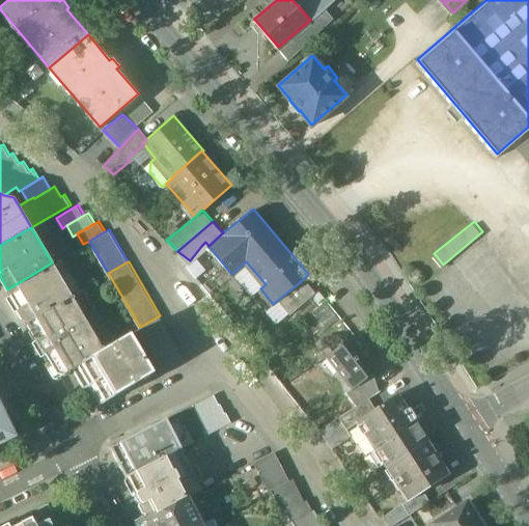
[(52,263),(7,289),(27,322),(72,295),(52,263)]
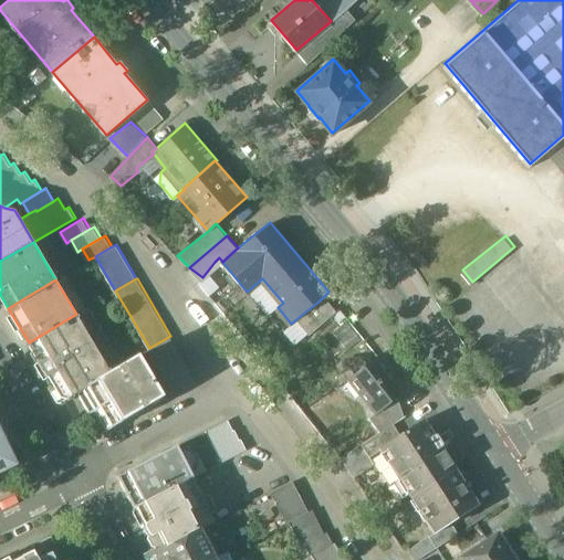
[(320,300),(298,318),(310,333),(335,310),(330,304),(325,308),(320,300)]
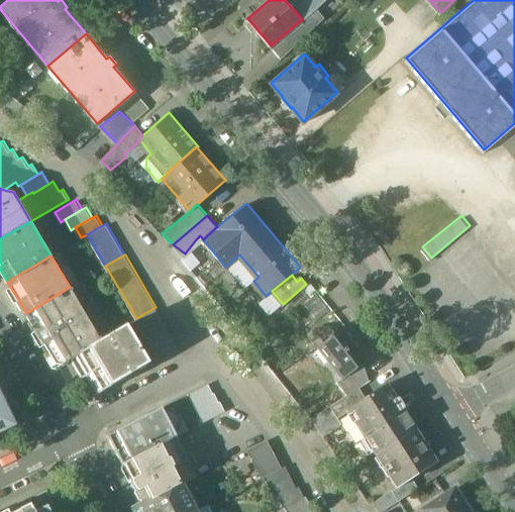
[(113,332),(81,280),(70,287),(100,339),(113,332)]
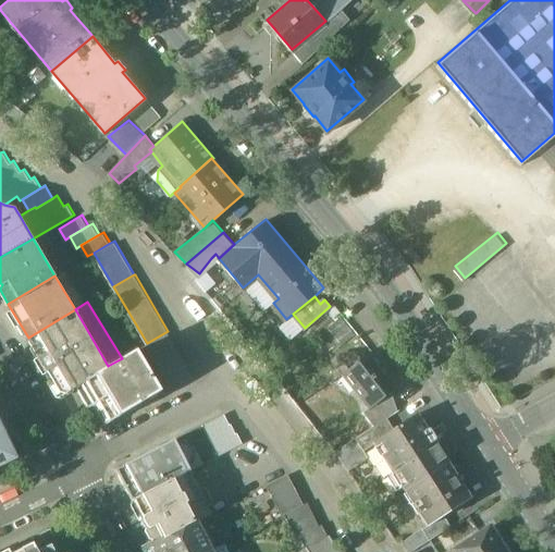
[(75,309),(28,338),(39,356),(46,357),(49,364),(47,370),(60,391),(64,392),(76,384),(108,366),(75,309)]
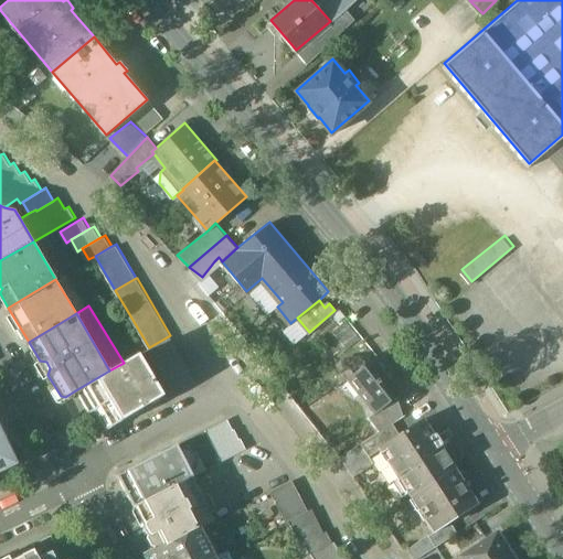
[(195,376),(170,335),(149,347),(174,388),(195,376)]
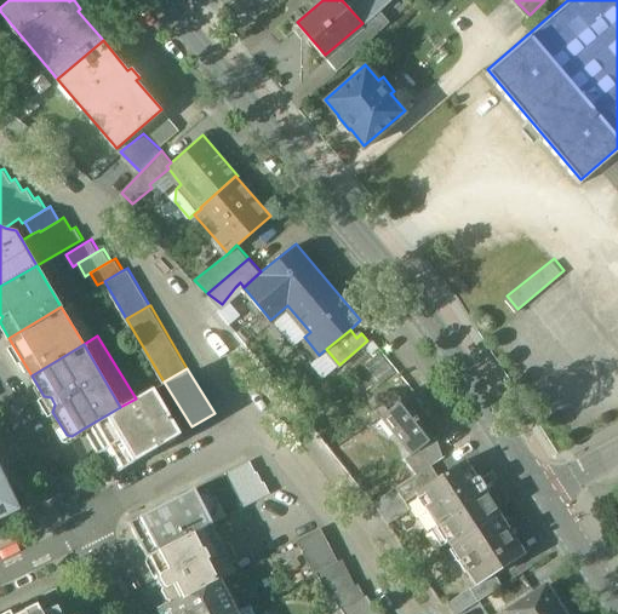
[(120,407),(85,428),(112,474),(178,435),(152,389),(136,399),(120,407)]
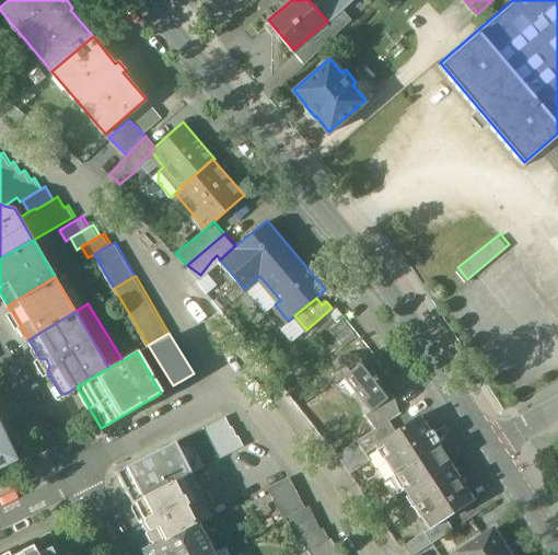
[(373,353),(346,374),(372,407),(373,408),(388,396),(400,386),(373,353)]
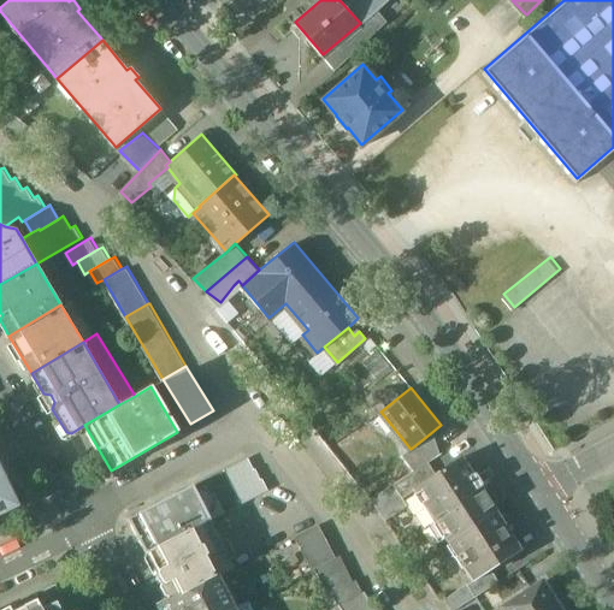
[(427,436),(411,449),(409,448),(402,455),(413,468),(427,460),(441,451),(427,436)]
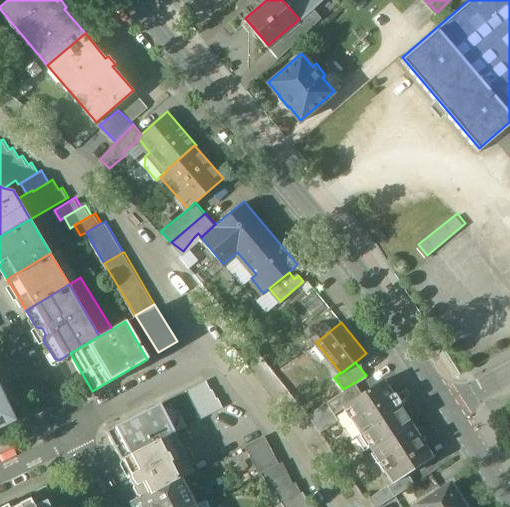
[(206,378),(186,388),(201,417),(223,405),(218,396),(217,396),(212,387),(211,388),(206,378)]
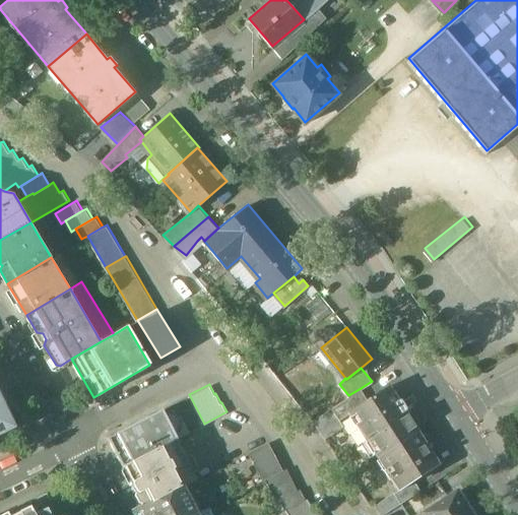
[(399,398),(389,384),(368,398),(348,410),(349,412),(378,456),(419,430),(406,409),(407,407),(401,398),(399,398)]
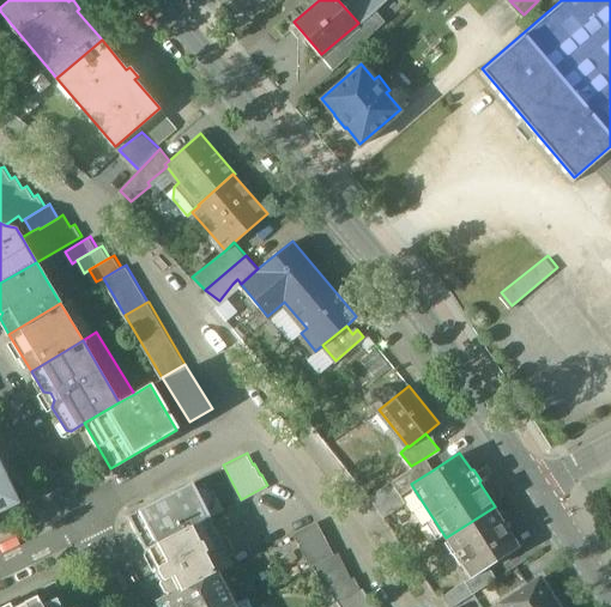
[(411,466),(391,480),(400,495),(412,486),(411,484),(434,469),(425,457),(411,466)]
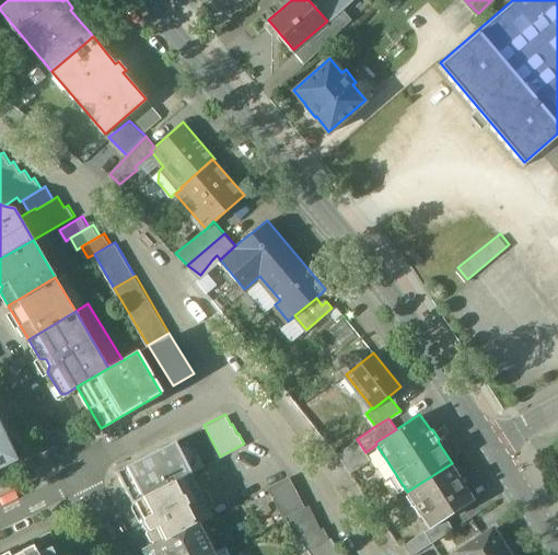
[(0,469),(16,461),(0,427),(0,469)]
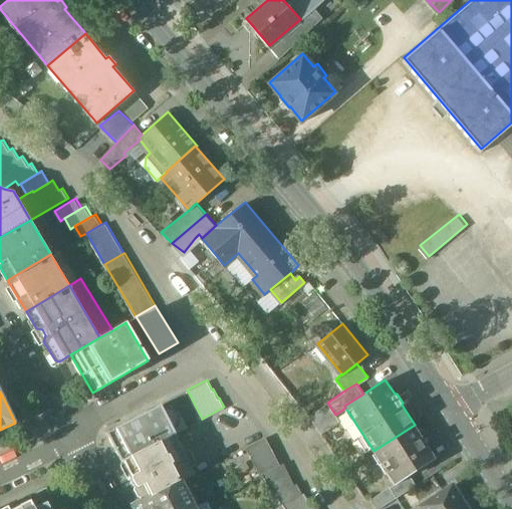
[(162,404),(107,431),(121,459),(176,432),(162,404)]
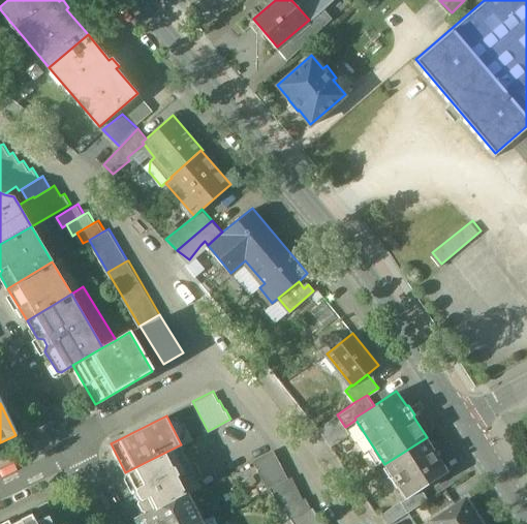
[(427,437),(384,464),(406,496),(406,498),(423,488),(448,470),(427,437)]
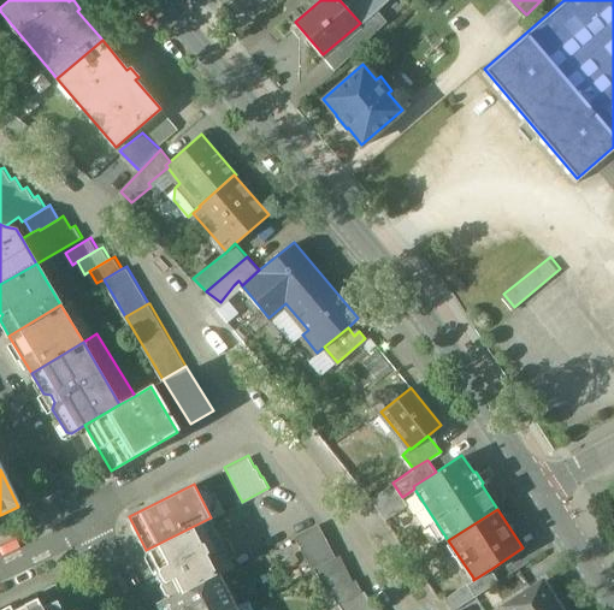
[(211,517),(146,550),(170,598),(217,574),(235,564),(211,517)]
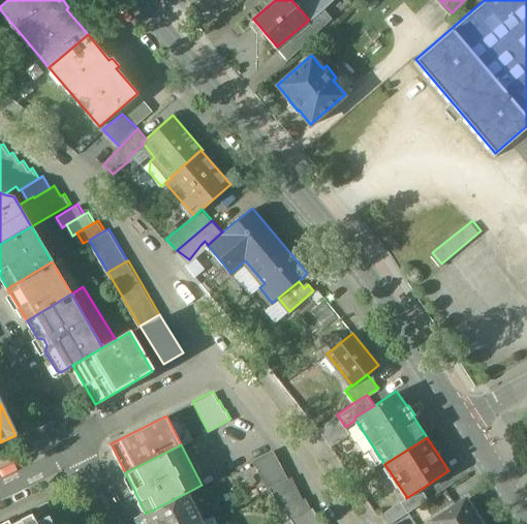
[(274,449),(253,459),(268,488),(269,487),(289,476),(274,449)]
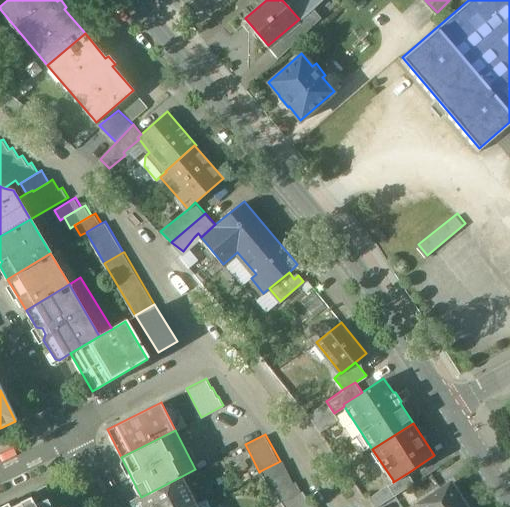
[(280,461),(260,471),(272,492),(274,491),(293,481),(283,460),(280,461)]
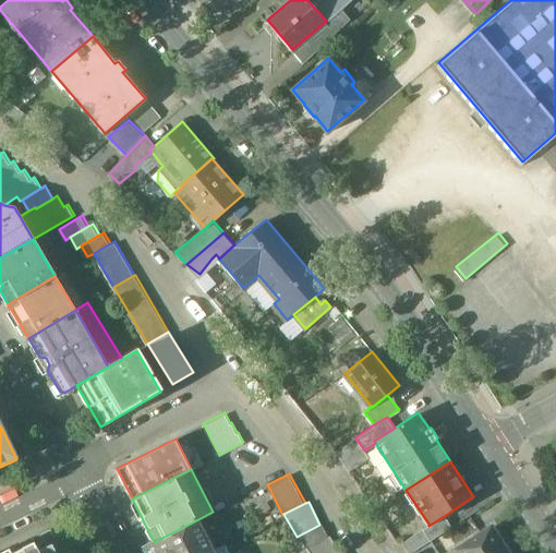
[(446,515),(428,526),(428,524),(423,528),(431,539),(452,525),(446,515)]
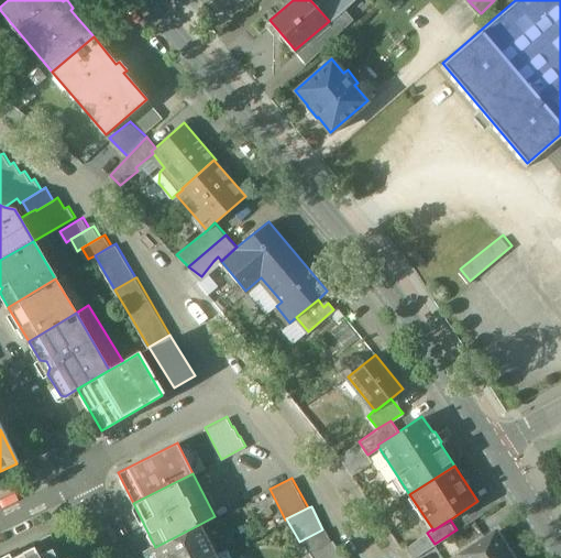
[(155,547),(145,551),(149,557),(208,557),(211,557),(215,555),(198,525),(155,547)]
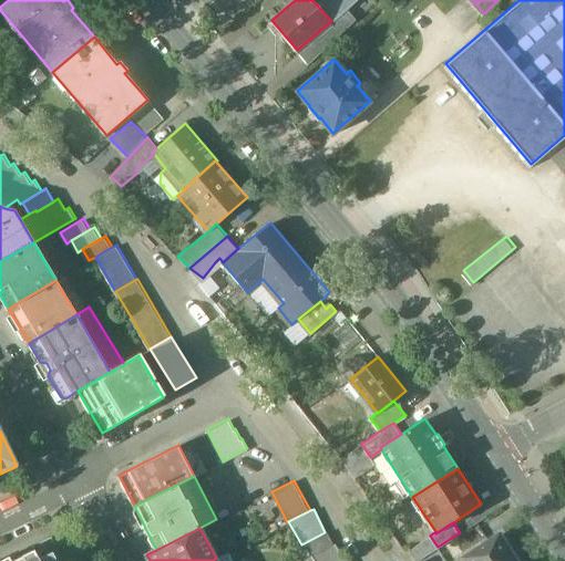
[(325,532),(304,543),(311,554),(311,553),(335,542),(328,531),(325,532)]
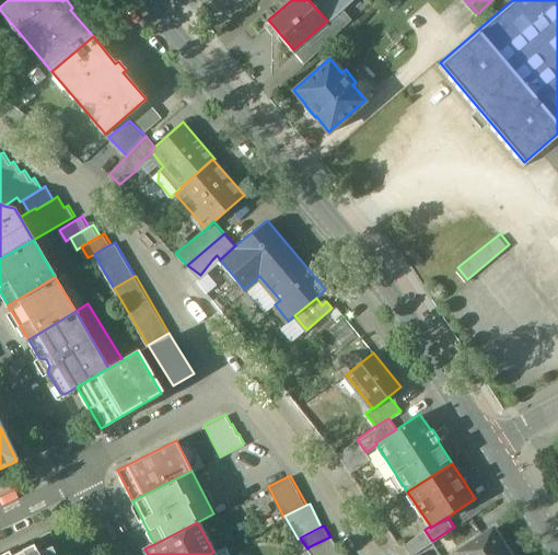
[(510,554),(492,527),(455,552),(457,554),(510,554)]
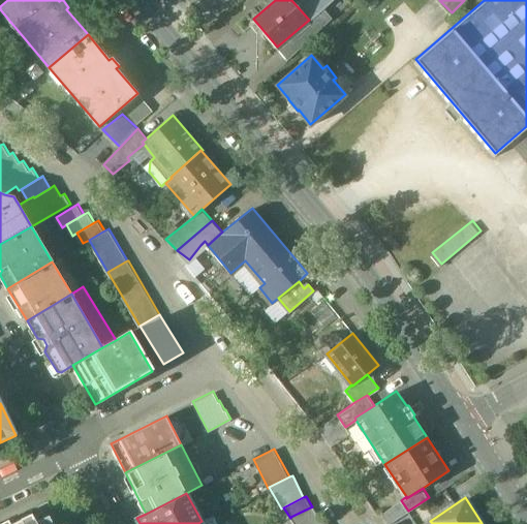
[(401,500),(381,513),(389,523),(398,517),(408,511),(401,500)]
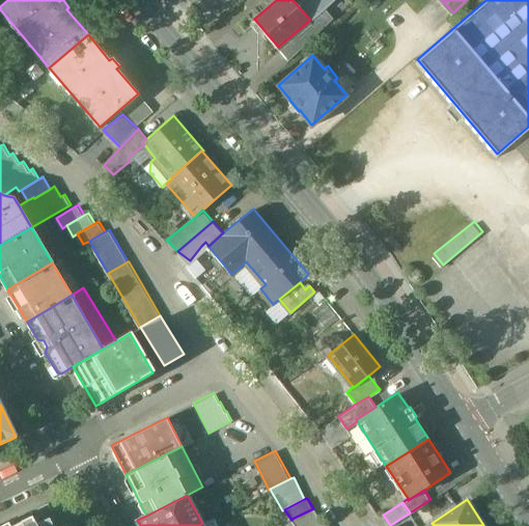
[(313,508),(291,519),(296,525),(326,525),(314,507),(313,508)]
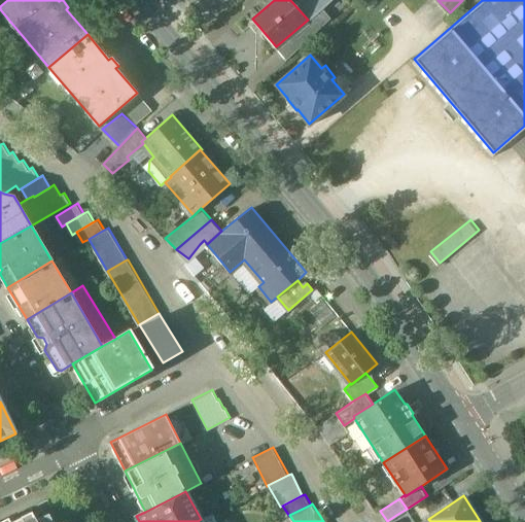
[(410,511),(396,515),(390,519),(391,521),(411,521),(415,521),(410,511)]
